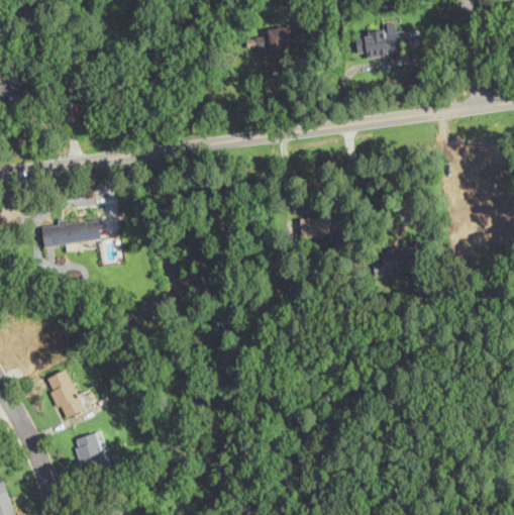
[(365,59),(387,56),(386,52),(396,50),(395,43),(402,42),(401,30),(394,31),(393,22),(384,23),(385,30),(366,32),(366,35),(353,36),(355,53),(364,53),(365,59)]
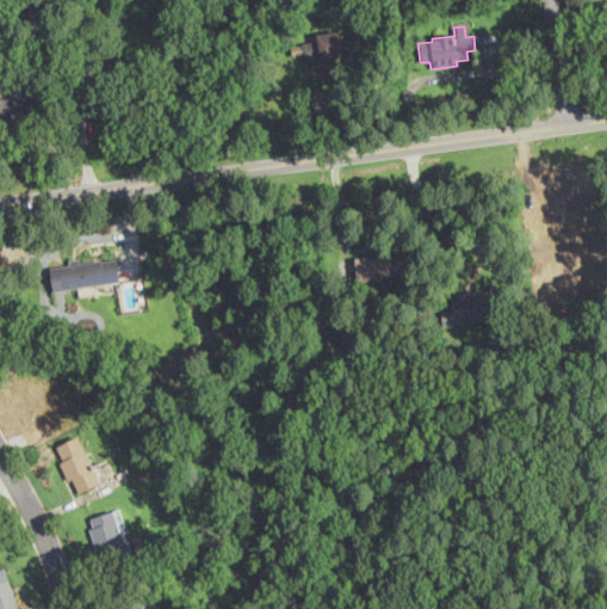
[(299,41),(304,71),(339,65),(334,35),(299,41)]
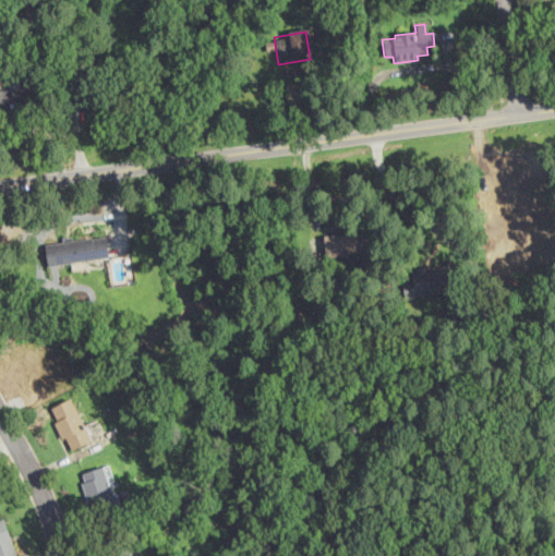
[(0,111),(32,111),(32,91),(0,91),(0,111)]
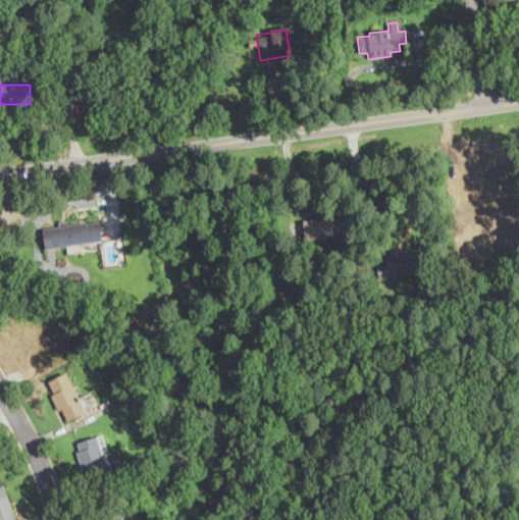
[(467,190),(469,213),(513,208),(511,185),(467,190)]
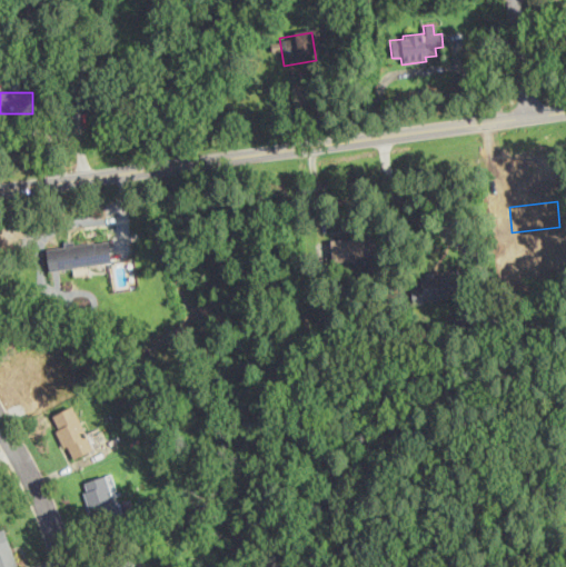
[(329,240),(330,265),(376,262),(376,238),(329,240)]
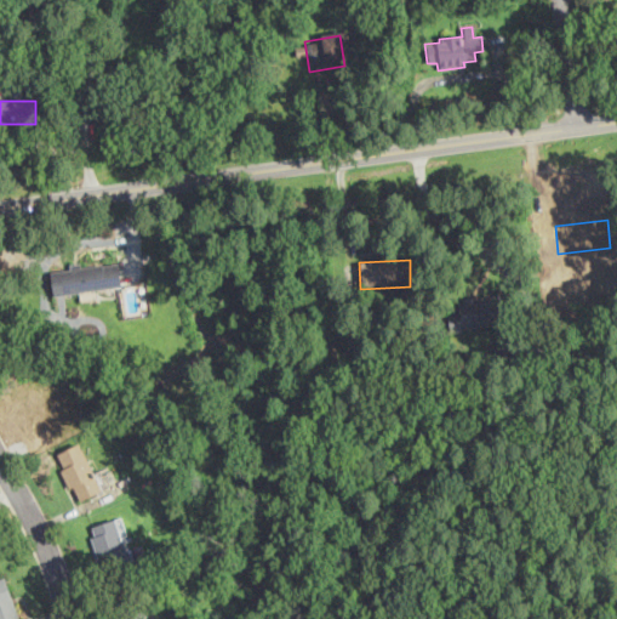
[(119,288),(115,261),(47,271),(51,297),(119,288)]
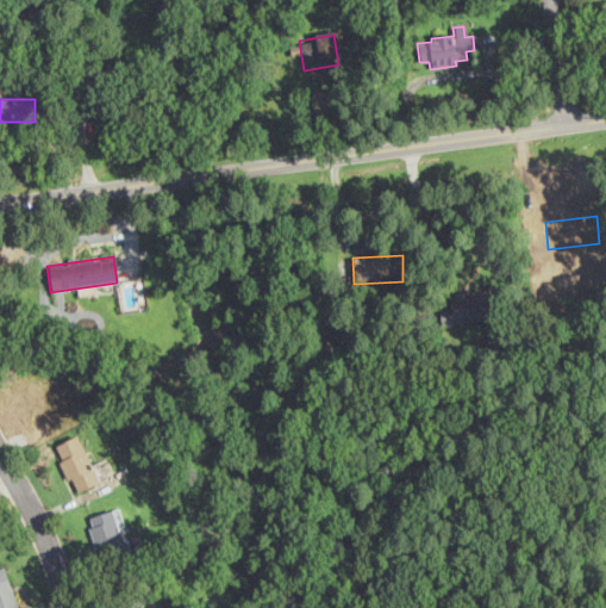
[(77,435),(51,447),(74,494),(100,482),(77,435)]
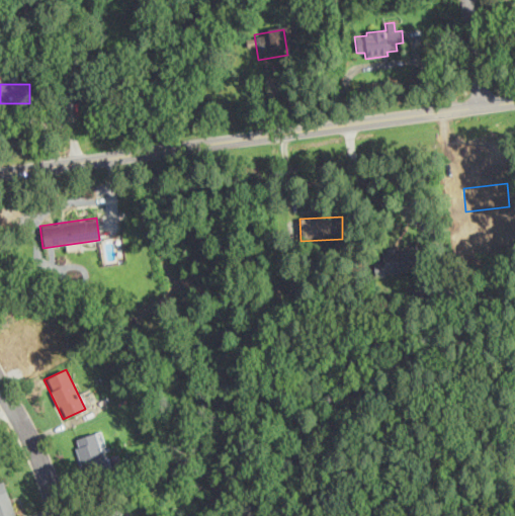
[(80,466),(99,460),(91,434),(72,441),(80,466)]
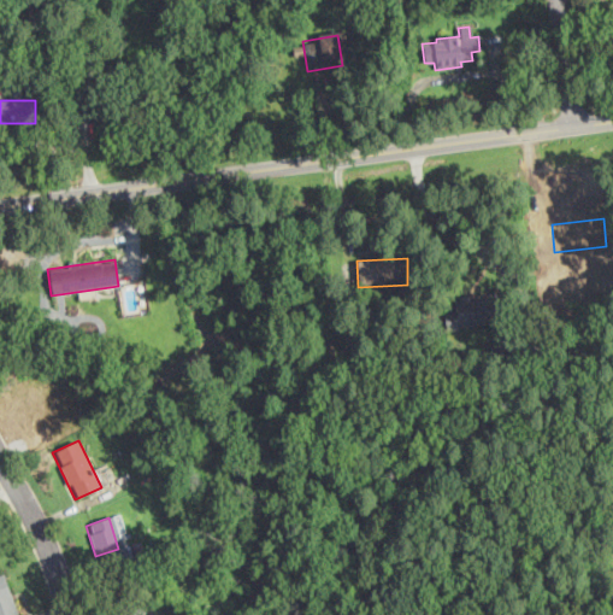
[(15,614),(4,574),(0,574),(0,614),(15,614)]
